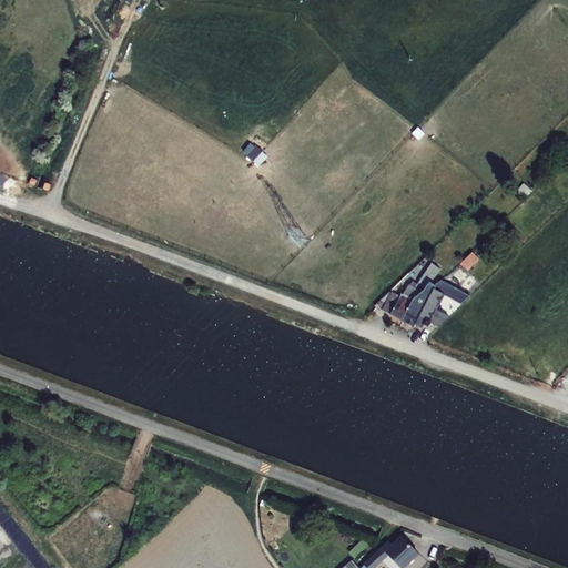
[(246,156),(261,166),(269,155),(255,145),(246,156)]
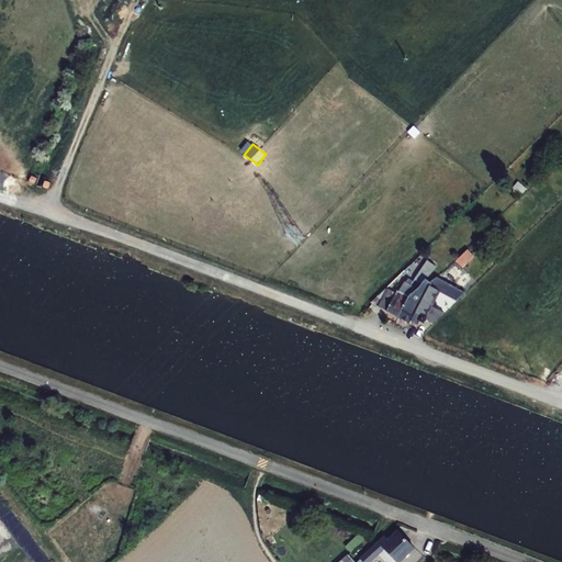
[(475,255),(469,248),(457,260),(463,267),(475,255)]
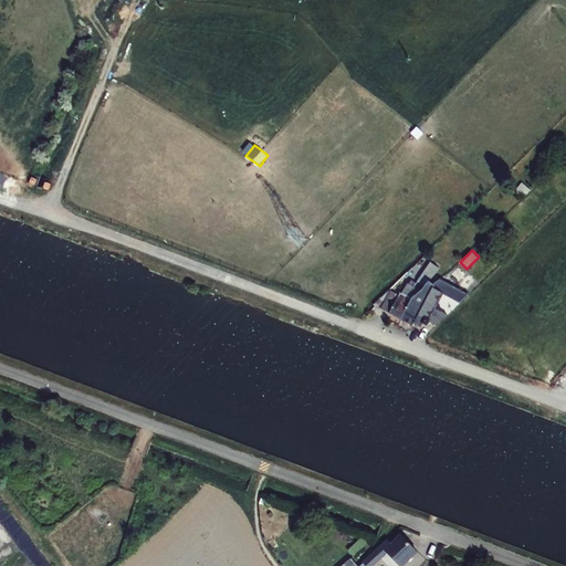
[(380,308),(401,318),(412,299),(421,290),(426,284),(429,281),(430,279),(438,269),(431,263),(416,282),(411,281),(409,285),(407,284),(401,294),(400,293),(398,295),(389,291),(380,308)]
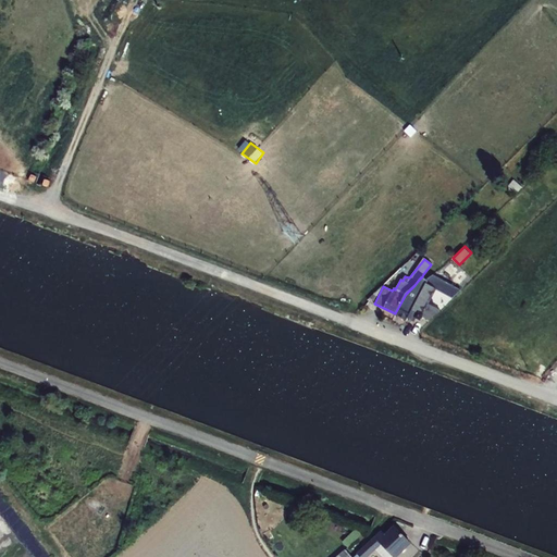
[(426,279),(422,276),(419,280),(415,285),(406,294),(395,313),(406,319),(407,318),(413,321),(416,317),(420,319),(421,316),(430,320),(441,309),(428,304),(435,288),(424,283),(426,279)]
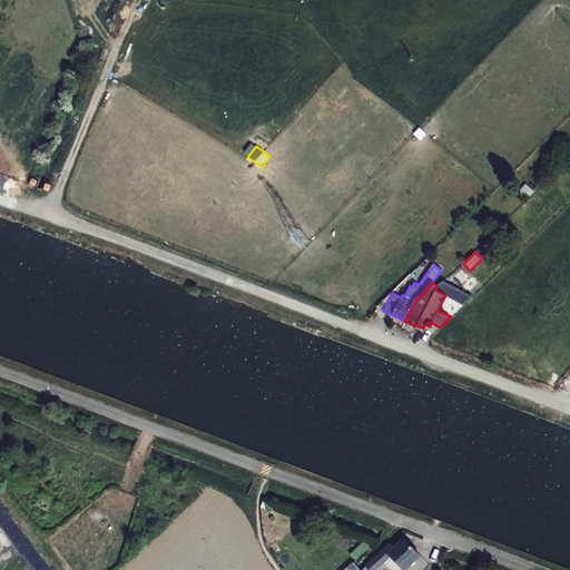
[(404,569),(420,556),(404,539),(393,549),(390,546),(385,550),(383,548),(364,564),(367,569),(371,569),(382,559),(392,569),(404,569)]
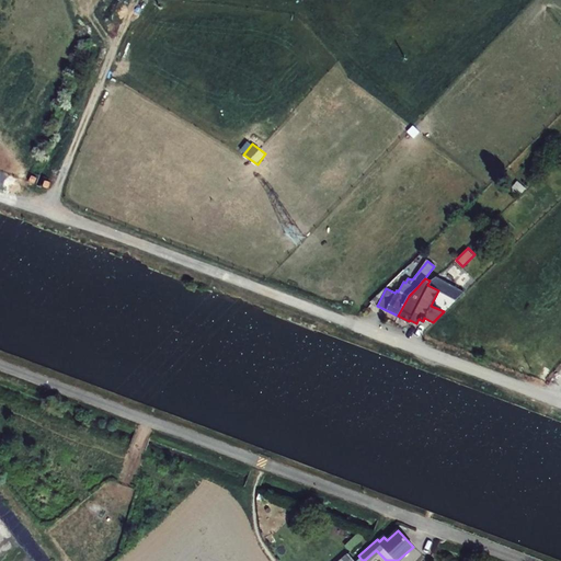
All buildings are outlined.
